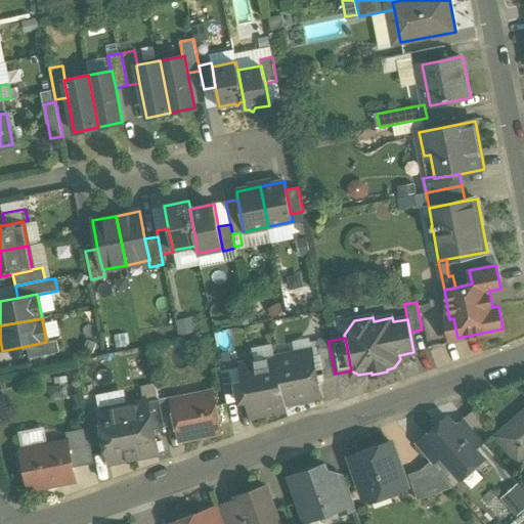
[(46,342),(27,346),(29,358),(59,352),(56,340),(46,342)]
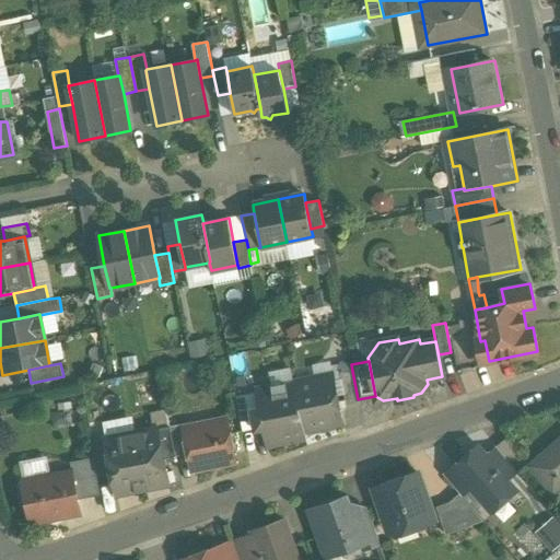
[(352,371),(339,373),(346,406),(359,403),(358,399),(352,371)]
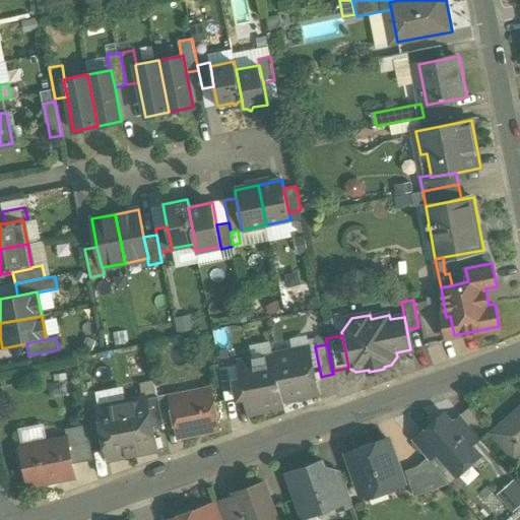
[(308,348),(273,355),(281,401),(317,394),(308,348)]
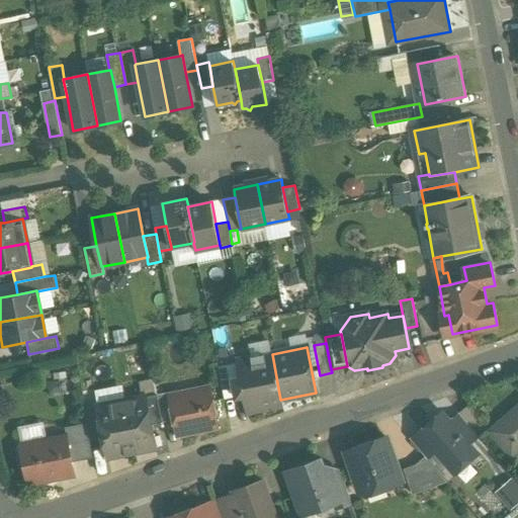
[(272,354),(236,361),(236,363),(239,378),(233,379),(237,398),(243,396),(246,414),(282,407),(280,400),(272,354)]
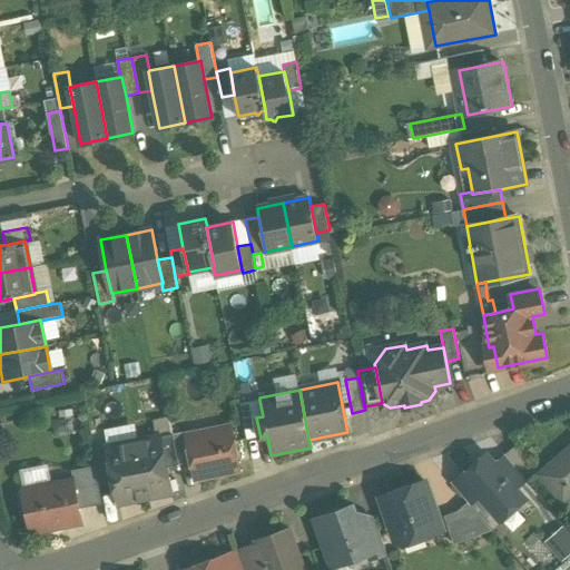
[(259,400),(241,404),(247,440),(261,438),(256,418),(263,416),(259,400)]
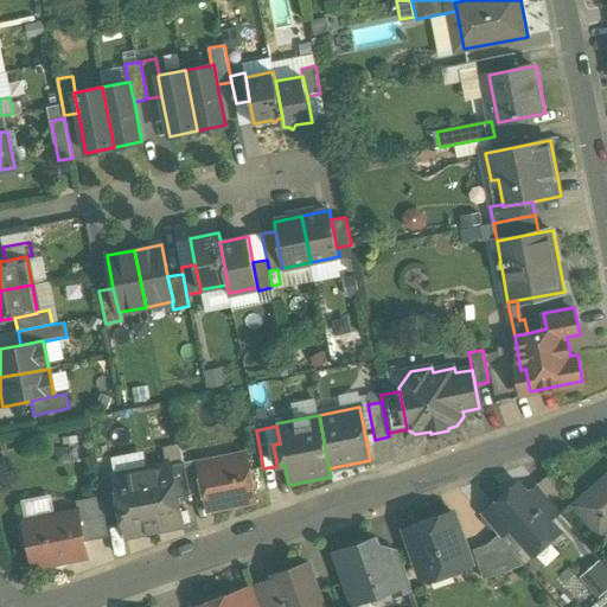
[(199,464),(198,464),(204,492),(208,509),(254,499),(244,454),(199,464)]
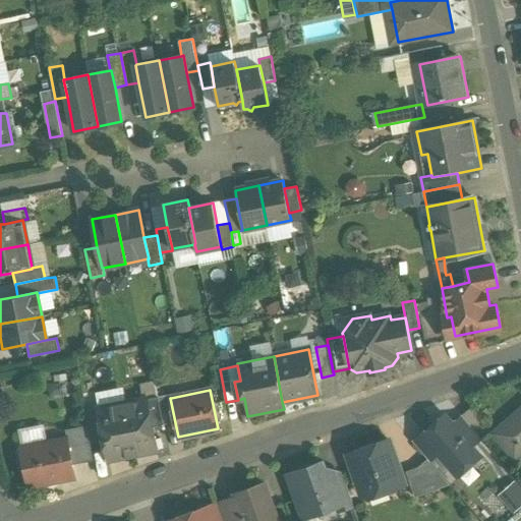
[(171,394),(159,396),(164,424),(175,422),(170,398),(171,398),(171,394)]
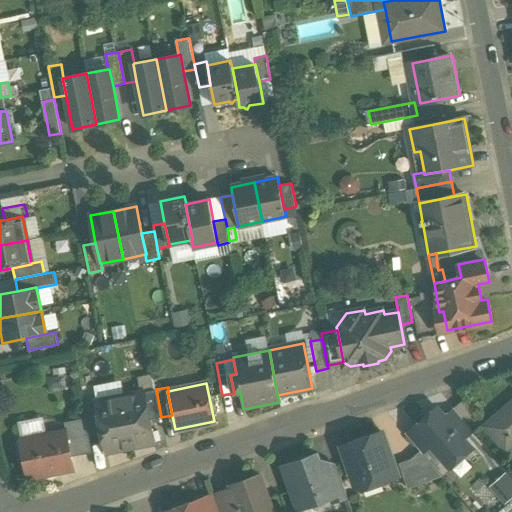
[(156,389),(136,393),(140,413),(147,412),(148,419),(149,419),(161,417),(156,389)]
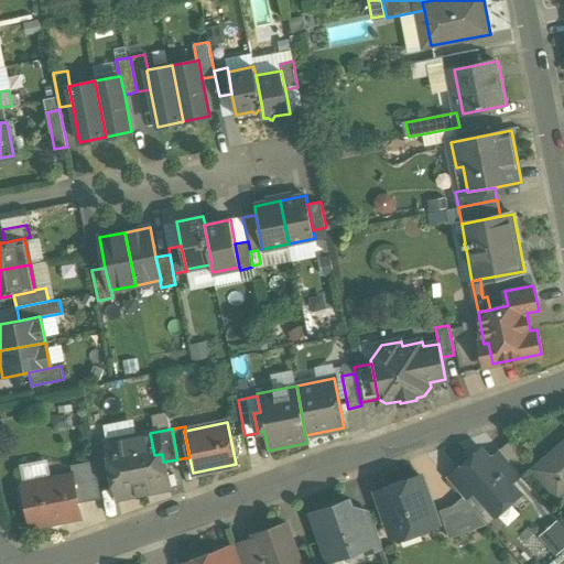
[(150,433),(107,442),(114,477),(118,498),(170,487),(164,462),(163,462),(162,454),(154,455),(150,433)]
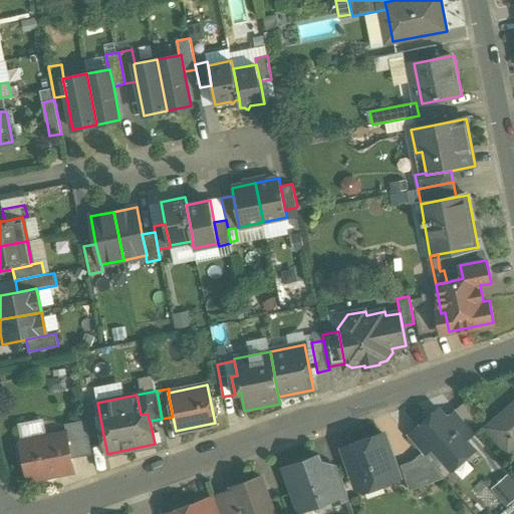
[(480,420),(465,402),(456,410),(471,428),(480,420)]
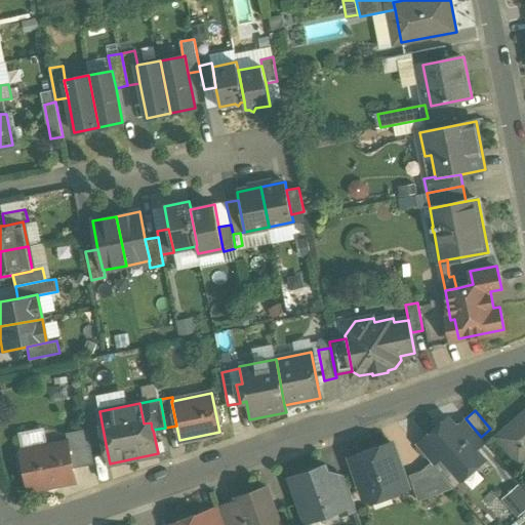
[(99,411),(87,413),(93,446),(106,444),(99,411)]
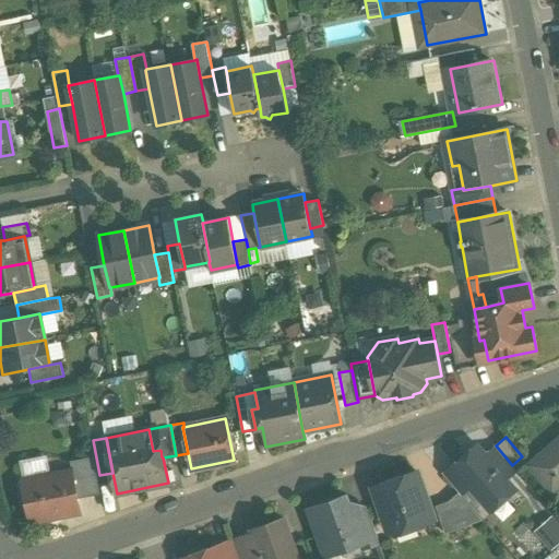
[(558,439),(530,465),(551,491),(558,485),(558,439)]
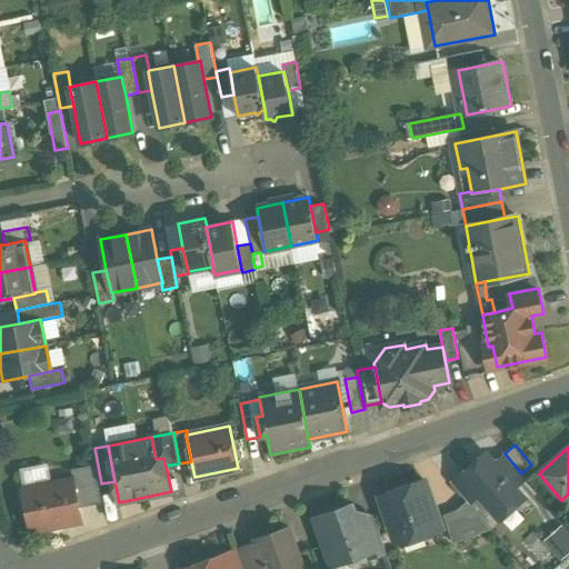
[(526,479),(505,455),(495,463),(516,488),(526,479)]
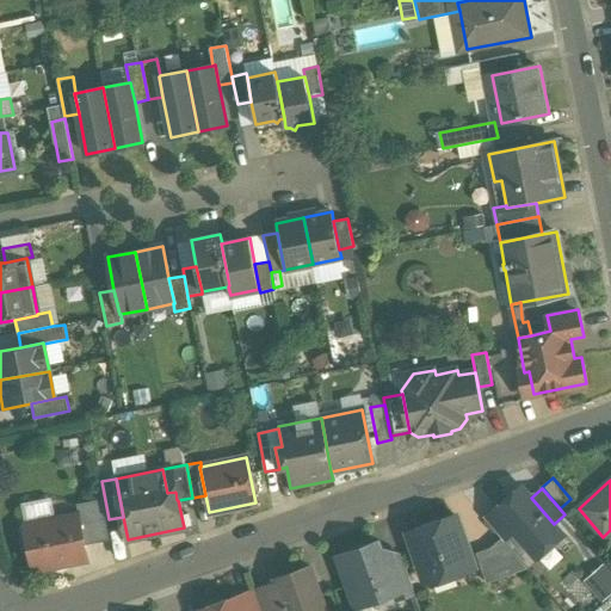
[(531,498),(525,491),(523,491),(511,500),(507,500),(497,510),(495,510),(514,532),(534,554),(542,545),(549,547),(563,535),(554,524),(531,498)]
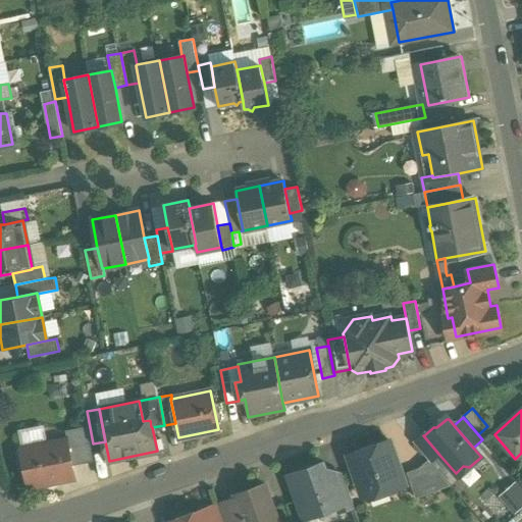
[(439,455),(423,435),(424,435),(423,434),(414,442),(430,462),(439,455)]
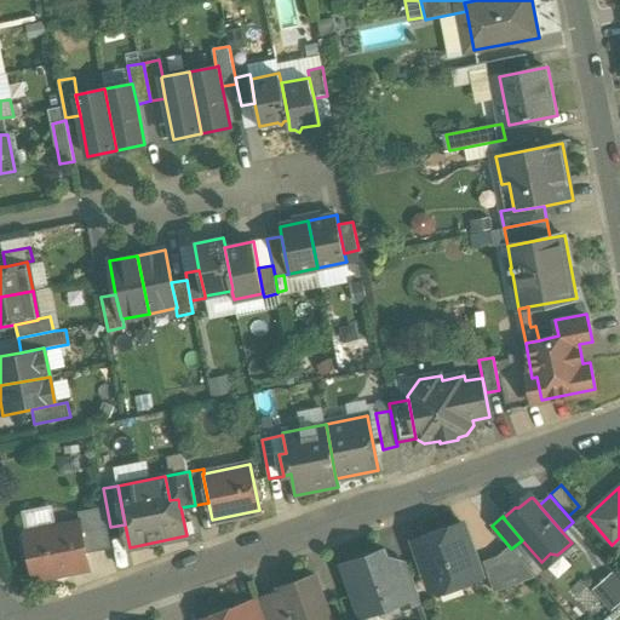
[(79,523),(24,533),(33,578),(87,568),(79,523)]
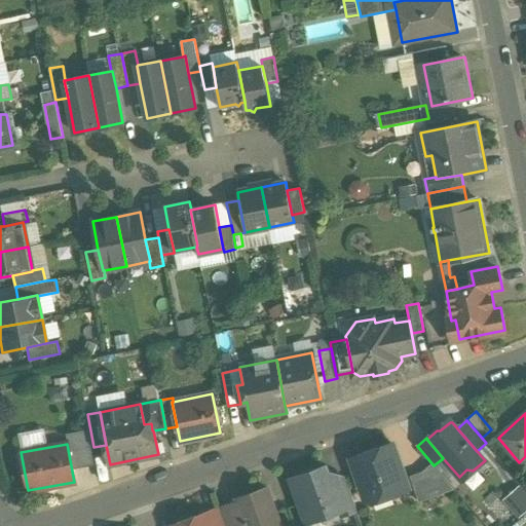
[(392,444),(358,457),(354,463),(365,493),(372,496),(388,491),(396,494),(409,489),(392,444)]
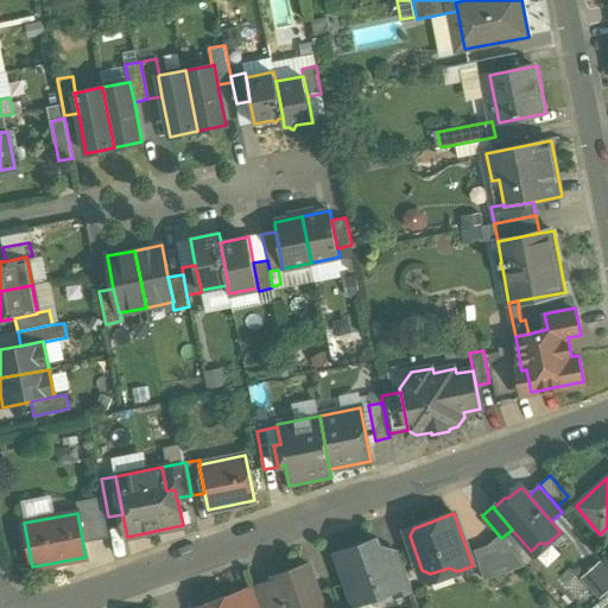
[(502,540),(475,550),(485,580),(525,567),(502,540)]
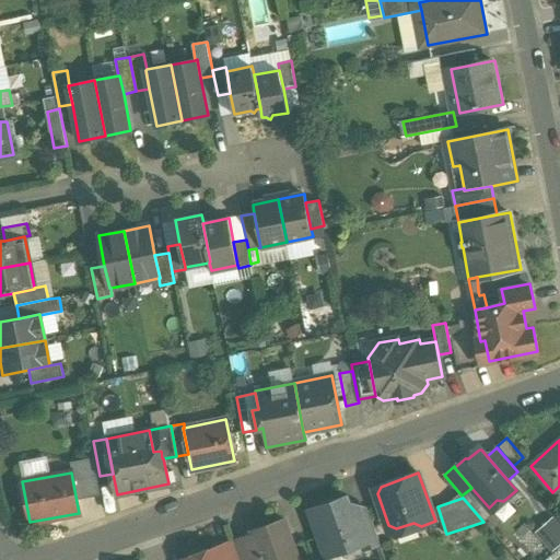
[(341,500),(311,511),(326,557),(338,552),(348,558),(353,547),(363,544),(364,544),(354,513),(351,504),(341,500)]
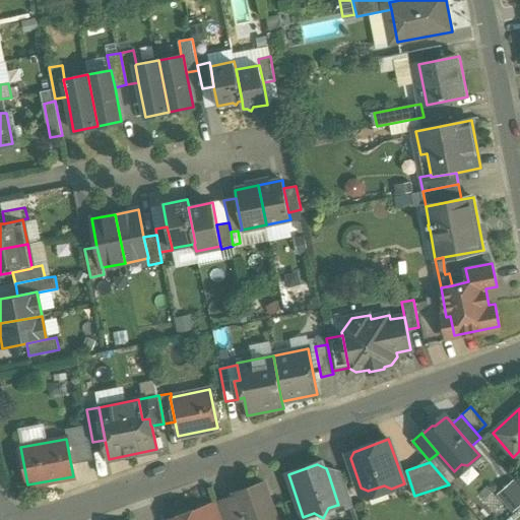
[(341,472),(329,476),(338,505),(337,505),(339,510),(352,505),(341,472)]
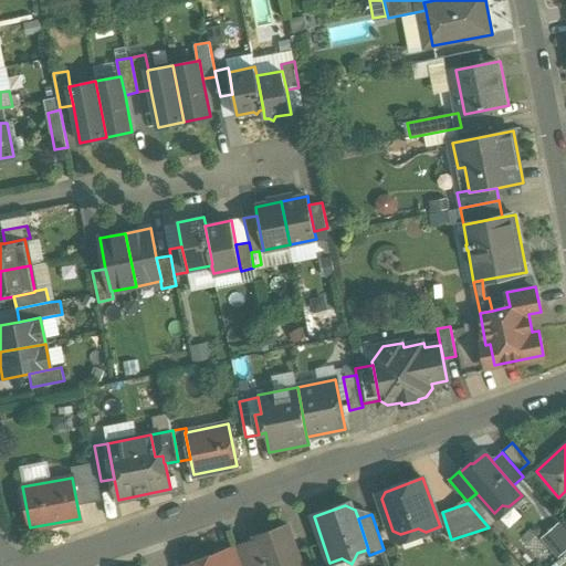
[(301,565),(287,525),(257,536),(258,541),(259,541),(268,565),(301,565)]
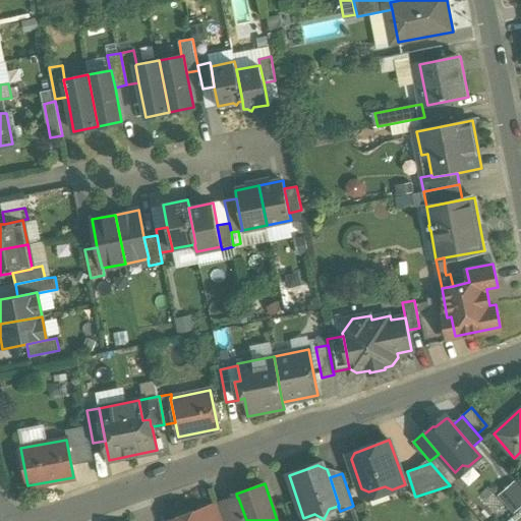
[(237,498),(218,505),(223,520),(246,520),(238,498),(237,498)]
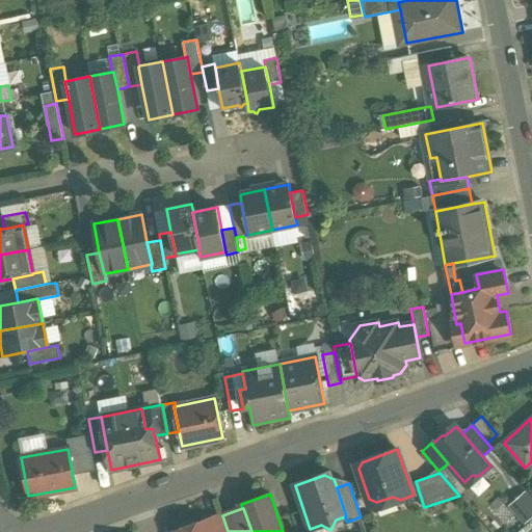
[(221,514),(207,520),(211,531),(228,531),(222,515),(221,514)]
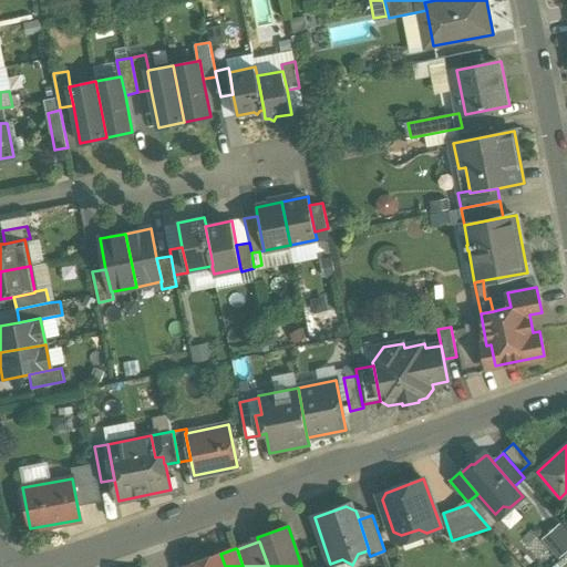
[(225,566),(220,554),(186,566),(225,566)]
